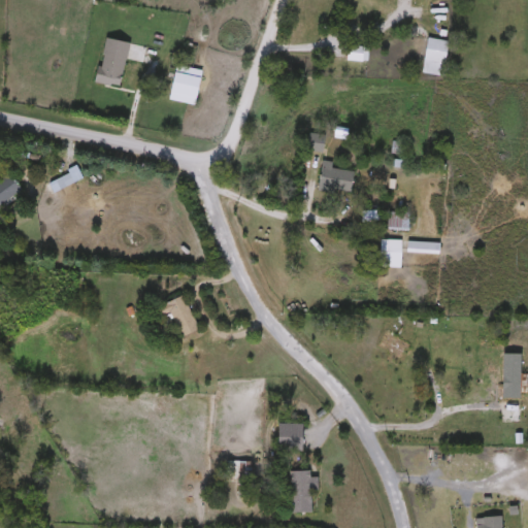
[(384,3),(378,0),(361,0),(349,24),(367,34),(384,3)]
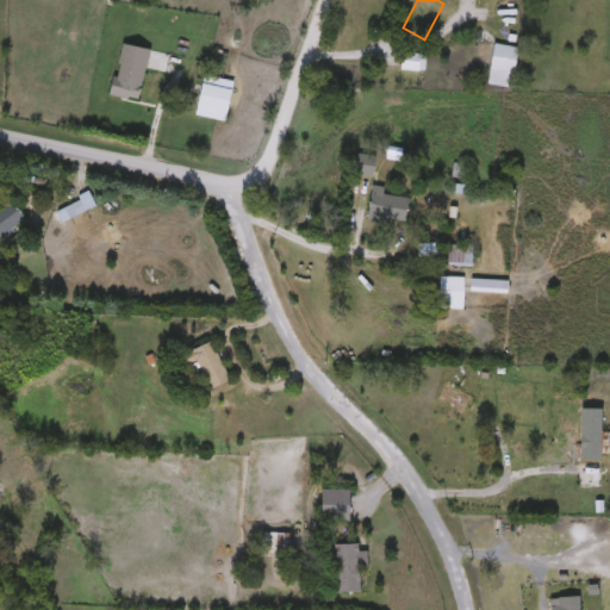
[(150,50),(141,100),(112,95),(122,44),(150,50)]
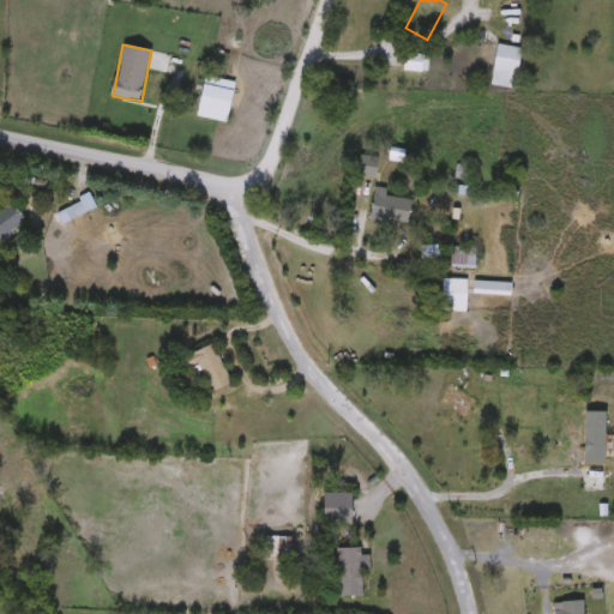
[(522,48),(518,74),(493,71),(498,44),(522,48)]
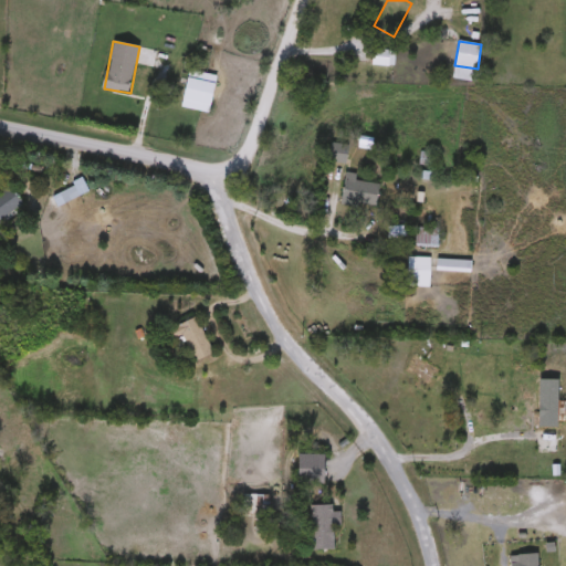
[(392,66),(371,64),(374,49),(395,51),(392,66)]
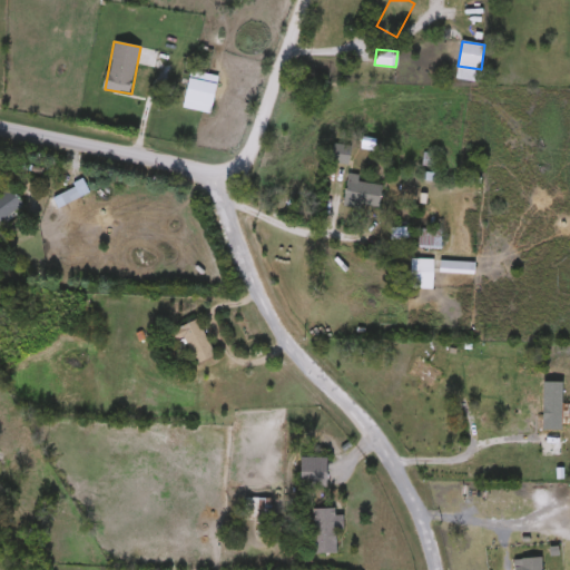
[(213,114),(184,108),(190,70),(219,76),(213,114)]
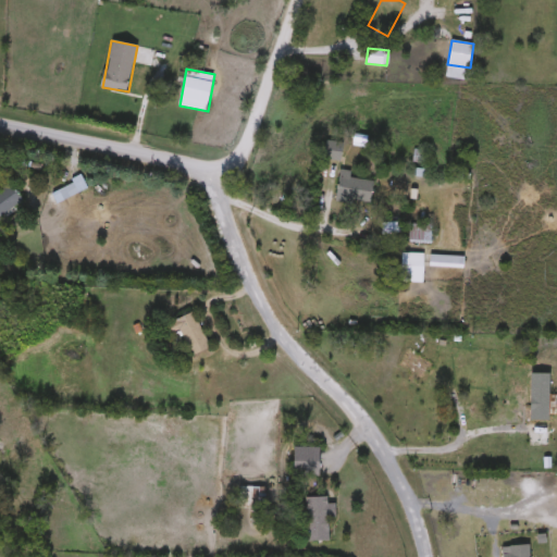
[(323,158),(324,140),(343,143),(341,160),(323,158)]
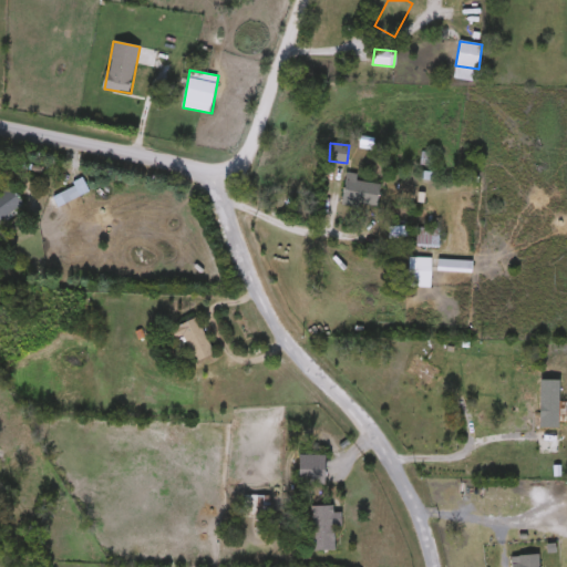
[(357,181),(381,183),(378,208),(342,204),(346,173),(357,174),(357,181)]
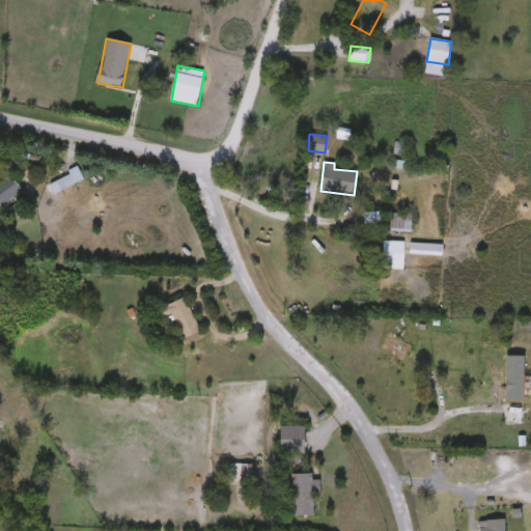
[(23,190),(0,206),(0,180),(10,173),(23,190)]
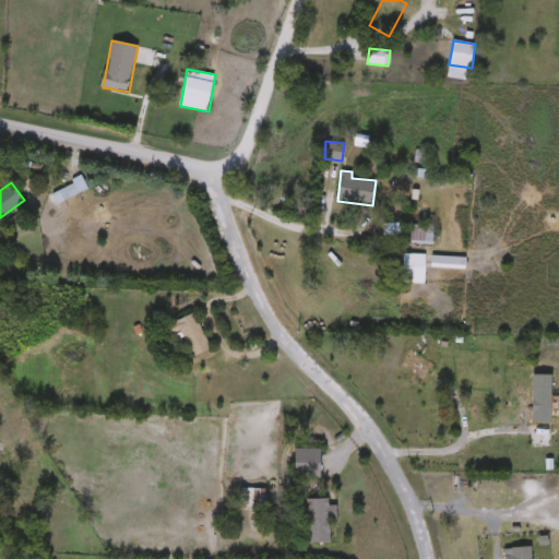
[(79,193),(64,200),(60,190),(73,183),(79,193)]
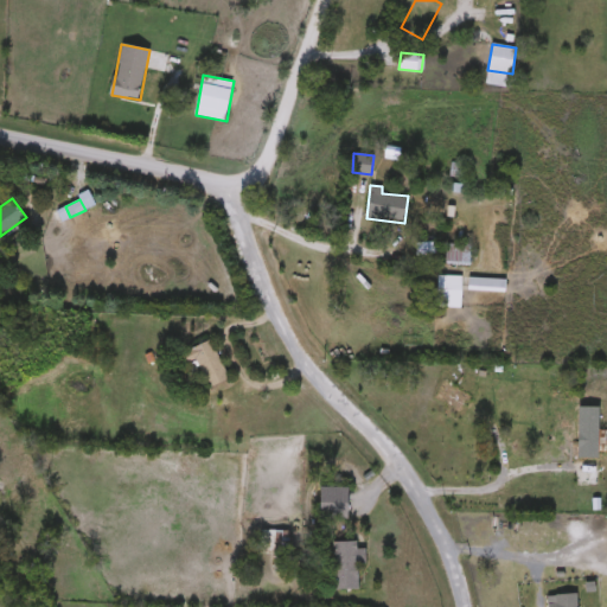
[(446,266),(446,244),(471,244),(471,266),(446,266)]
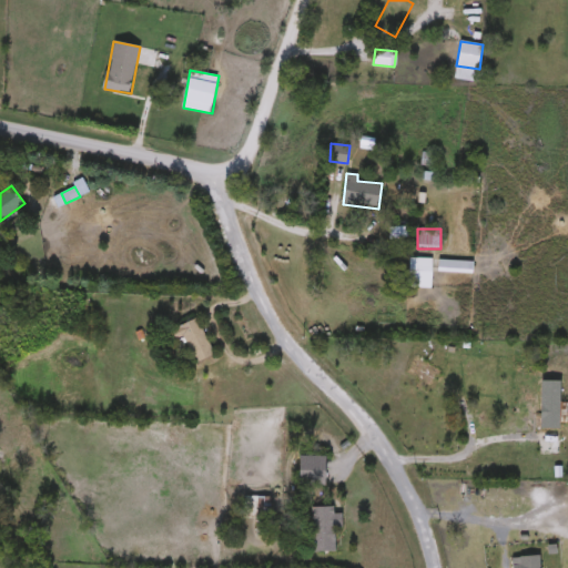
[(433,259),(433,288),(409,288),(409,259),(433,259)]
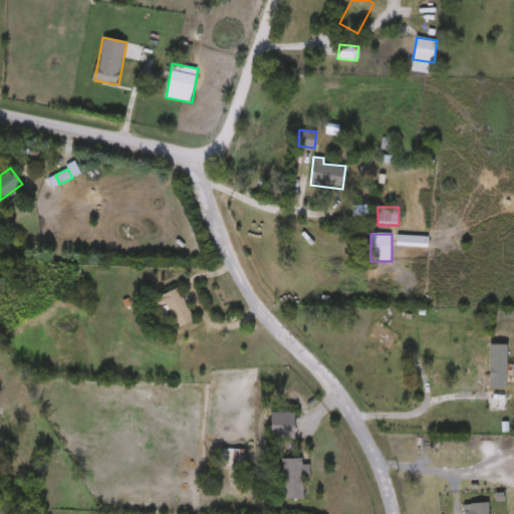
[(398,246),(398,236),(428,236),(428,246),(398,246)]
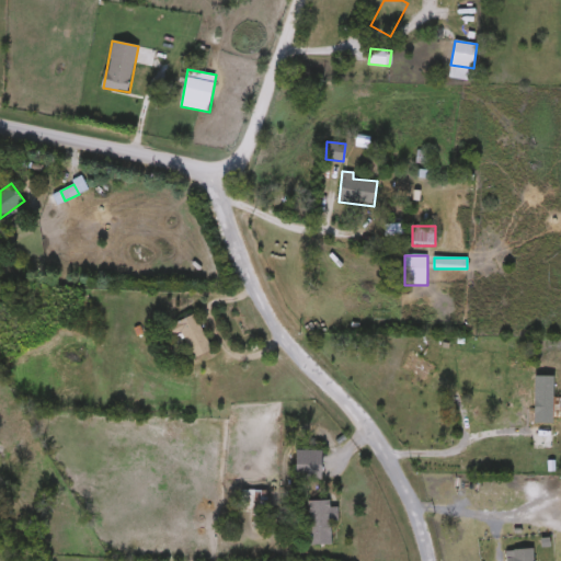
[(213,351),(194,358),(178,323),(196,315),(213,351)]
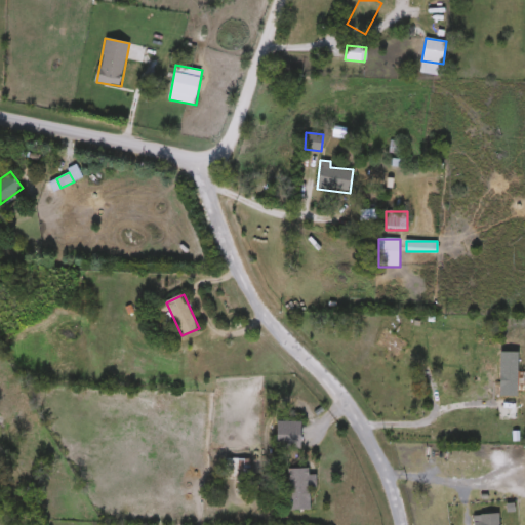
[(409,344),(400,360),(374,345),(384,329),(409,344)]
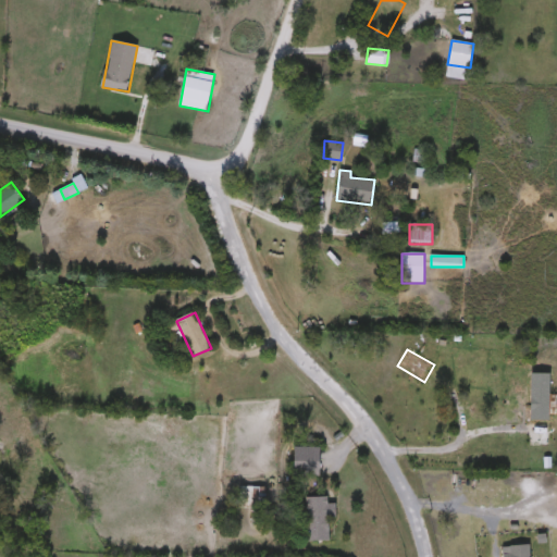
[(297,446),(323,446),(323,478),(297,478),(297,446)]
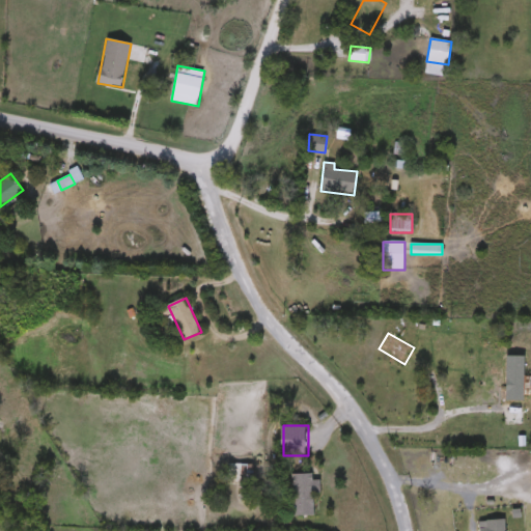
[(253,464),(253,485),(227,485),(227,464),(253,464)]
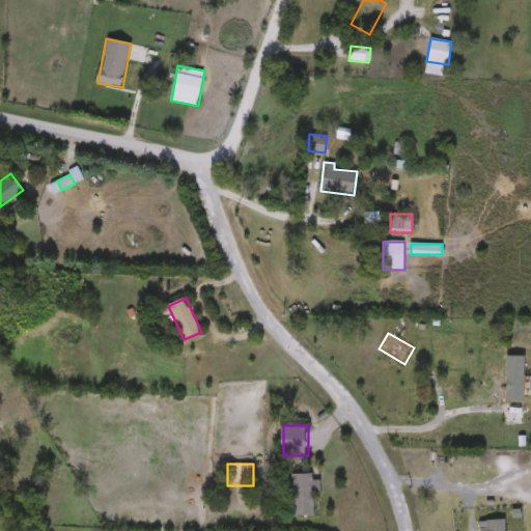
[(317,493),(314,493),(314,515),(294,515),(294,475),(317,475),(317,493)]
